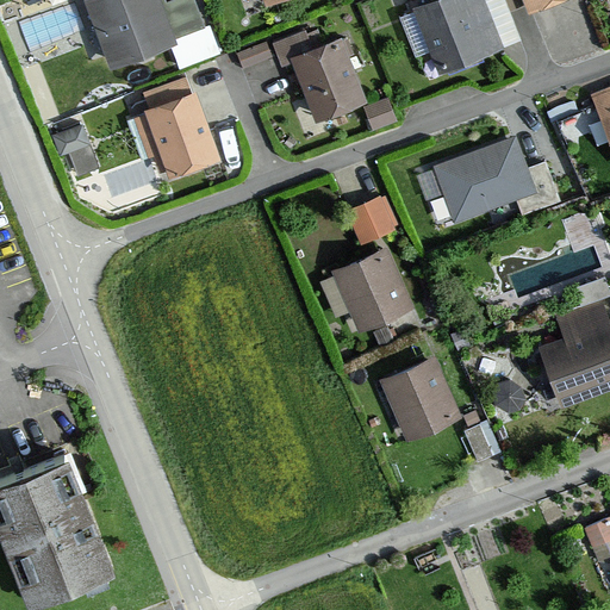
[(162,0),(87,0),(112,67),(179,43),(162,0)]
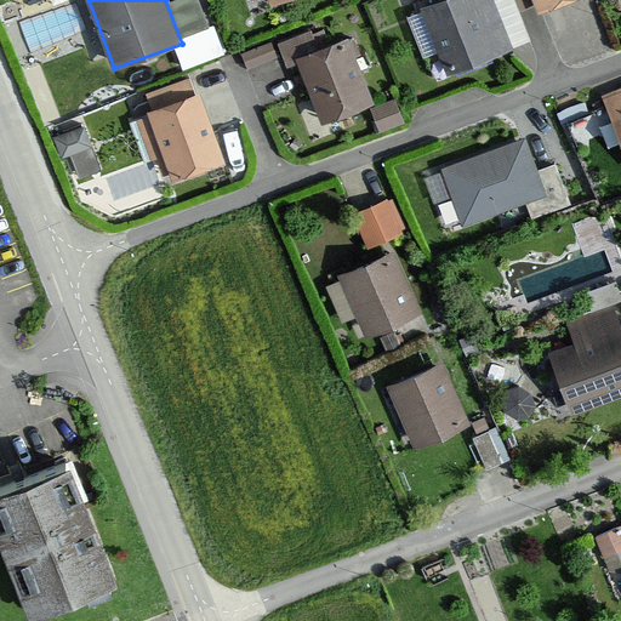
[(201,0),(174,0),(180,21),(206,13),(201,0)]
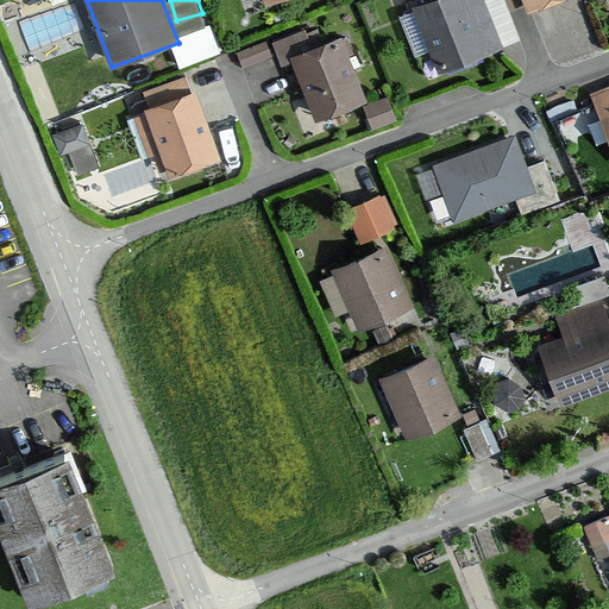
[(481,0),(432,0),(414,7),(441,76),(503,51),(481,0)]
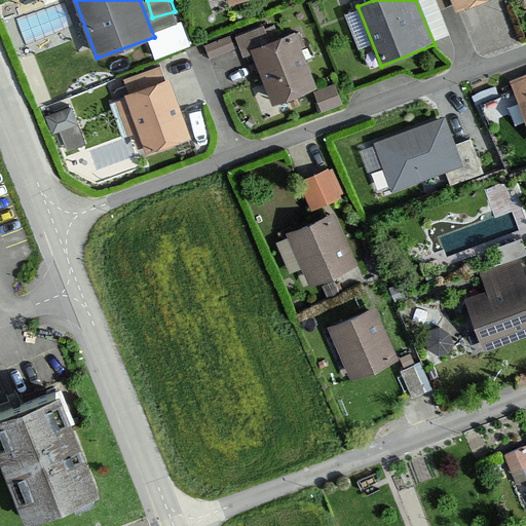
[(450,0),(457,15),(495,0),(450,0)]
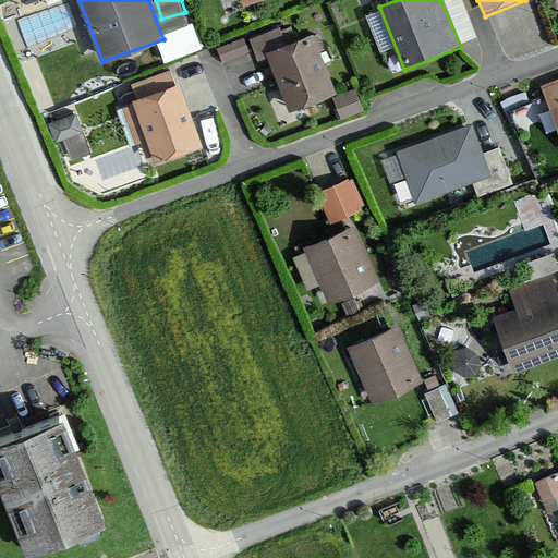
[(281,27),(249,39),(257,62),(269,58),(288,109),(337,92),(315,34),(288,44),(281,27)]
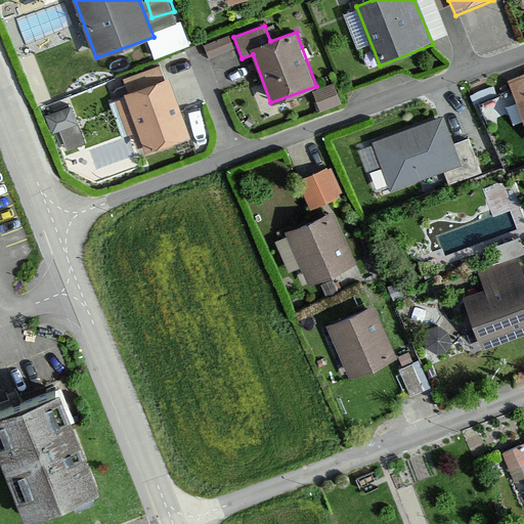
[(523,76),(509,83),(523,117),(523,76)]
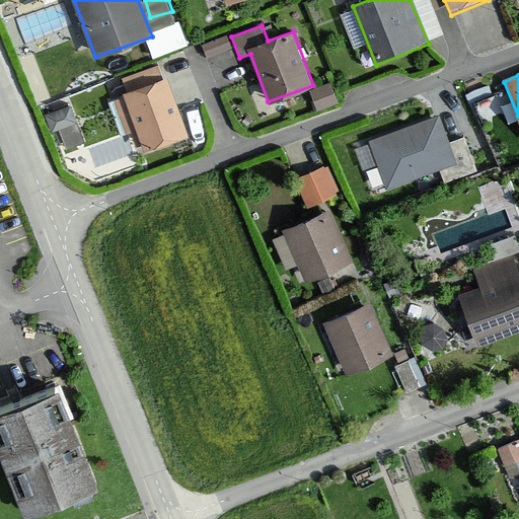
[(168,78),(123,94),(143,150),(189,134),(168,78)]
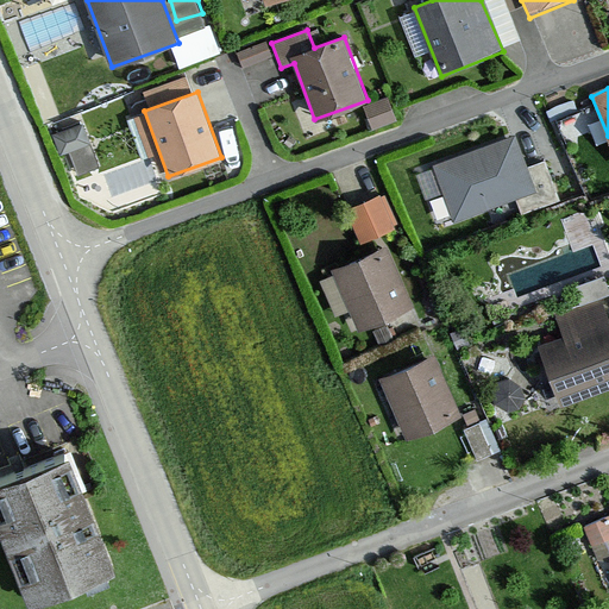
[(389,99),(362,108),(370,132),(397,121),(389,99)]
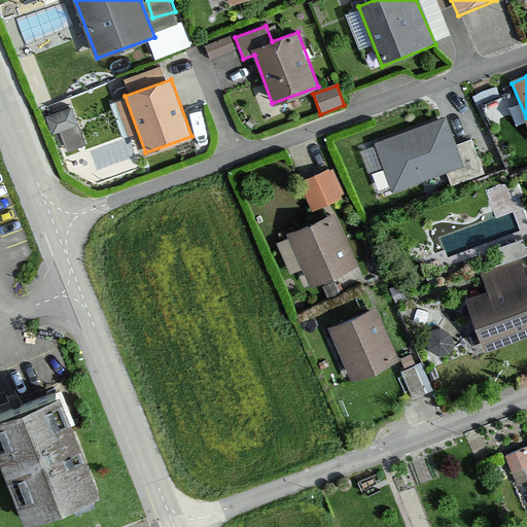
[(443,118),(374,144),(391,192),(460,167),(443,118)]
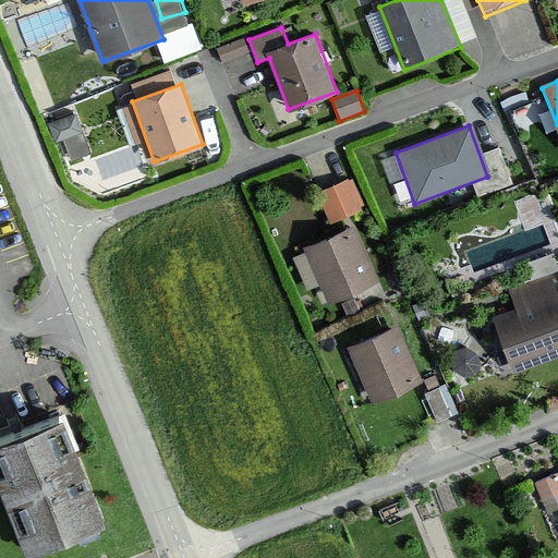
[(493,169),(509,165),(504,143),(487,146),(493,169)]
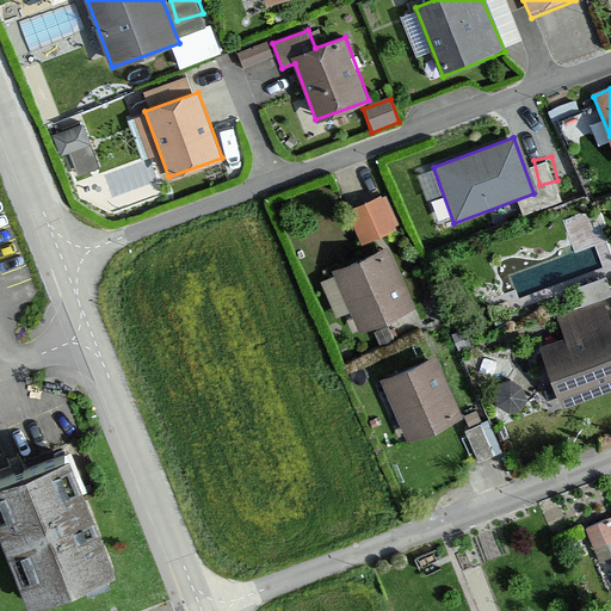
[(382,197),(346,213),(359,246),(396,230),(382,197)]
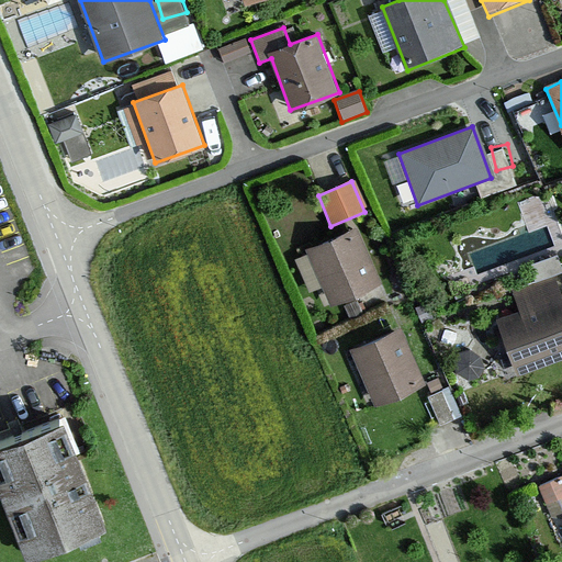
[(356,229),(307,250),(332,305),(380,284),(356,229)]
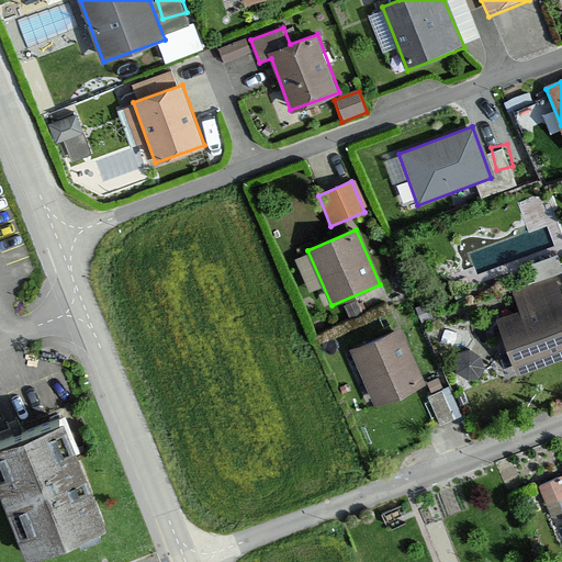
[(520,311),(498,319),(521,375),(561,359),(561,300),(552,278),(513,293),(520,311)]
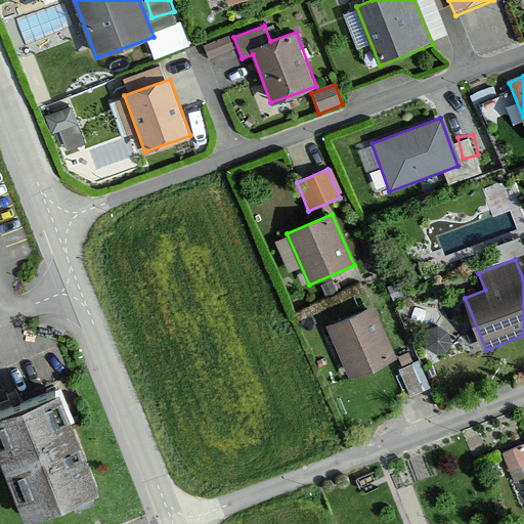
[(375,308),(326,328),(348,379),(396,359),(375,308)]
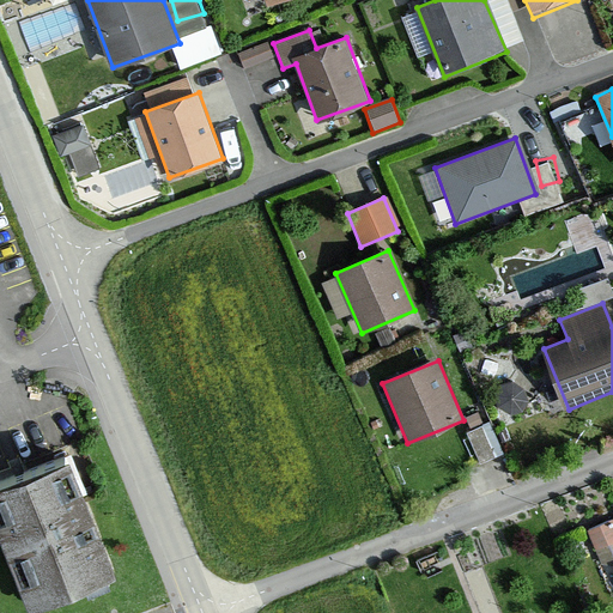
[(80,457),(0,485),(0,514),(32,604),(122,571),(80,457)]
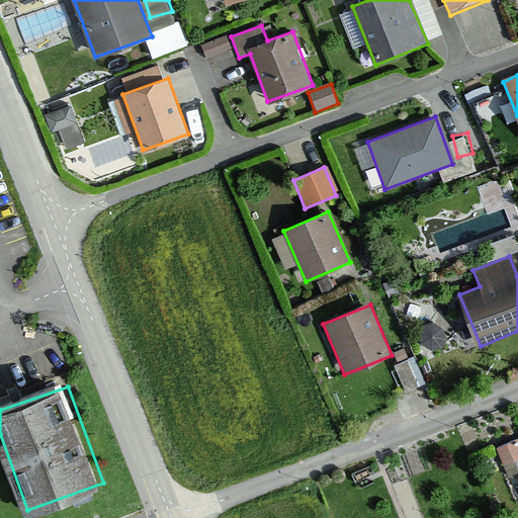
[(517,441),(495,450),(511,489),(517,486),(517,441)]
